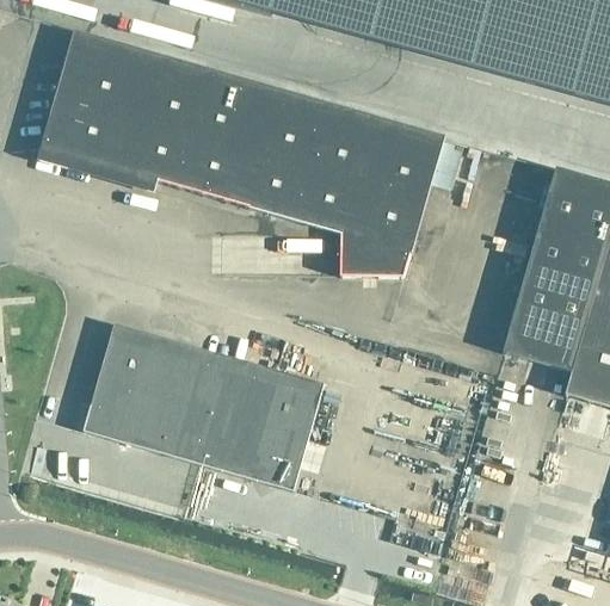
[(238,0),(609,101),(609,0),(238,0)]
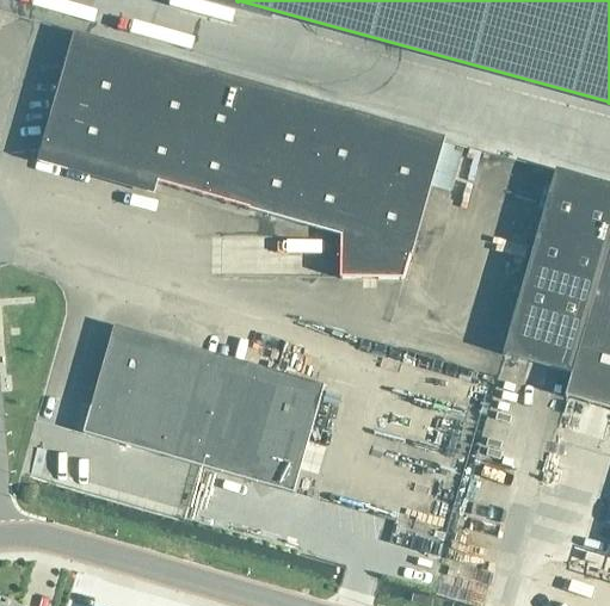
[(226,198),(259,81),(74,29),(41,146),(226,198)]
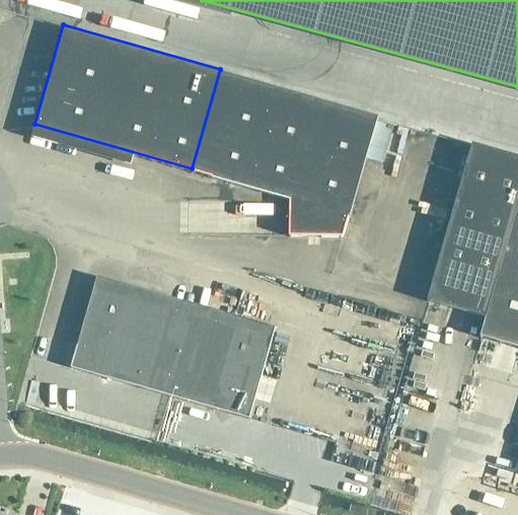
[(377,114),(220,69),(192,168),(289,197),(289,233),(343,234),(377,114)]
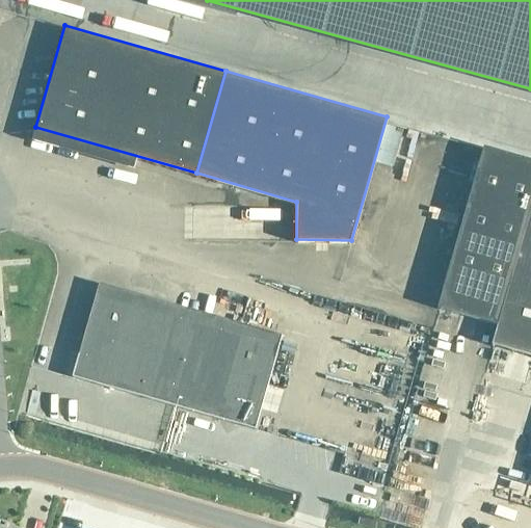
[(530,158),(484,144),(437,305),(497,322),(492,342),(530,353),(530,158)]
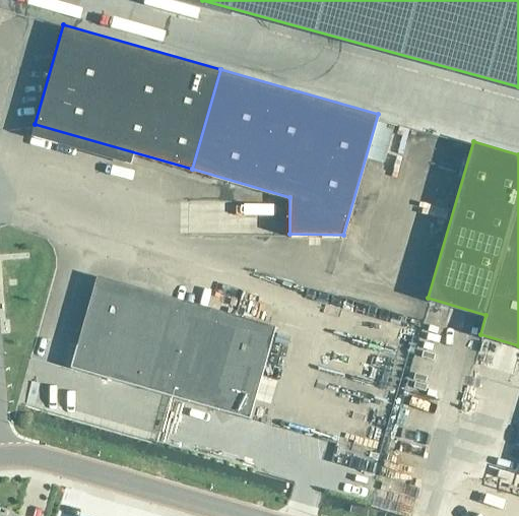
[(94,284),(77,344),(117,356),(134,296),(94,284)]
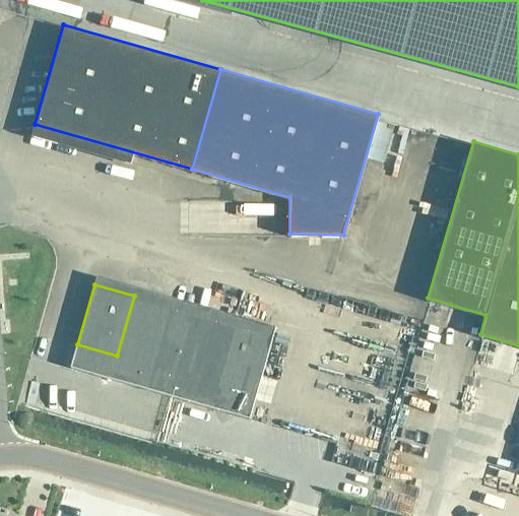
[(134,296),(117,356),(112,376),(170,393),(193,313),(134,296)]
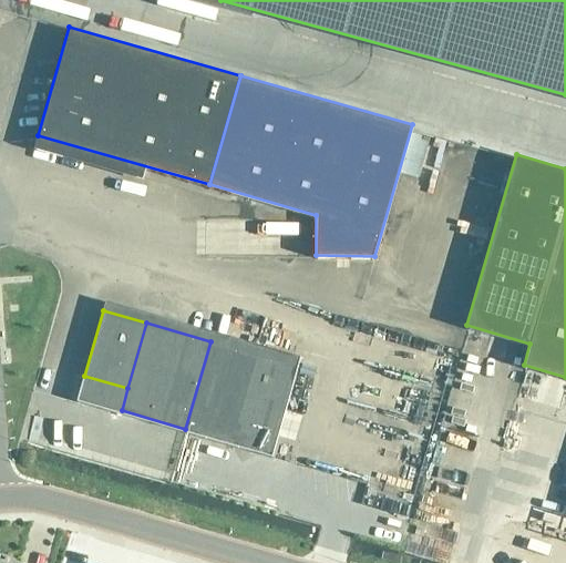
[(253,354),(211,341),(185,429),(228,441),(240,397),(253,354)]
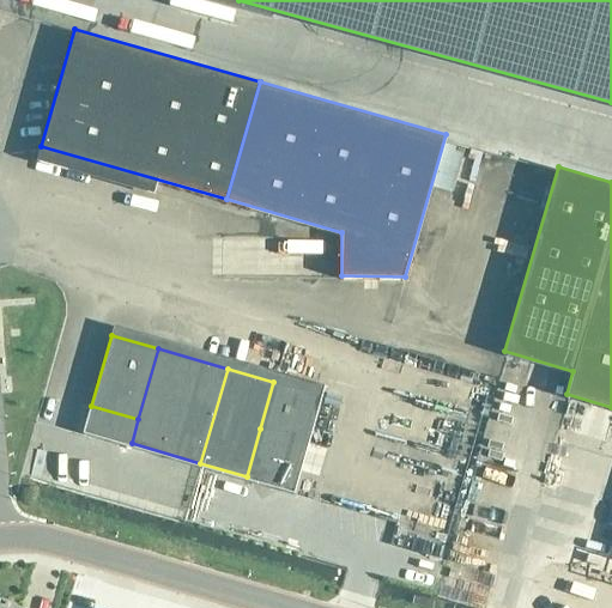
[(273,382),(260,429),(247,476),(294,490),(321,395),(273,382)]
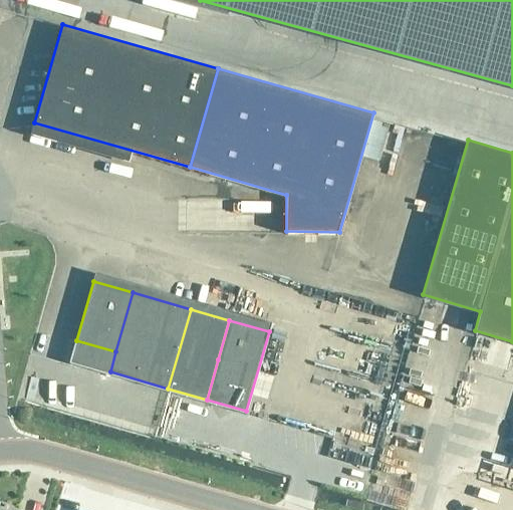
[(115,351),(76,340),(70,360),(110,371),(115,351)]
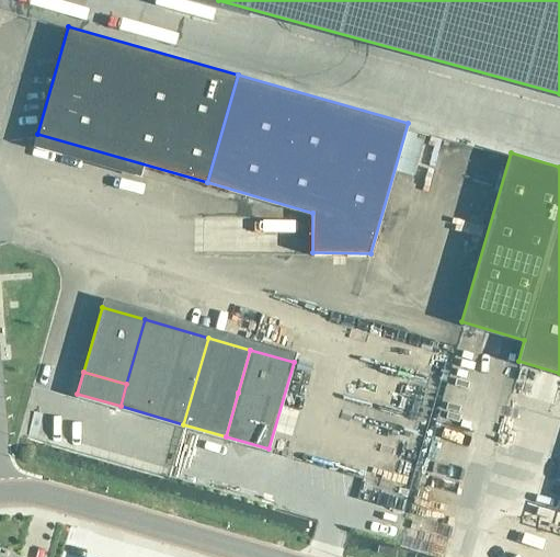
[(0,547),(0,556),(18,556),(20,554),(0,547)]
